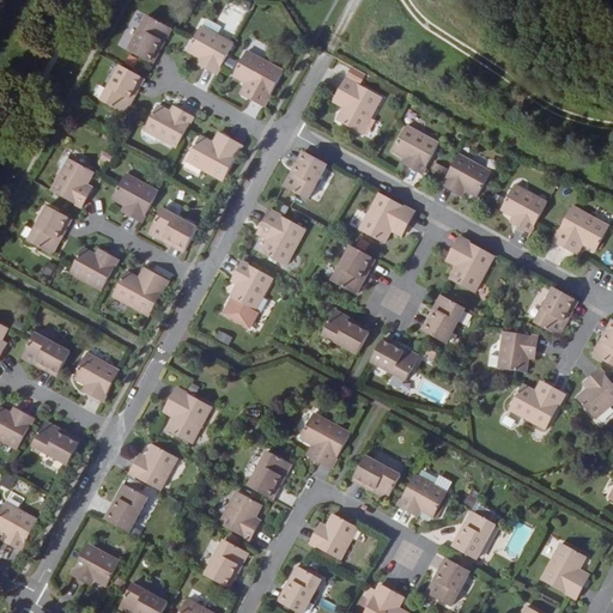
[(128,50),(145,60),(149,61),(161,41),(165,42),(173,29),(147,16),(128,50)]
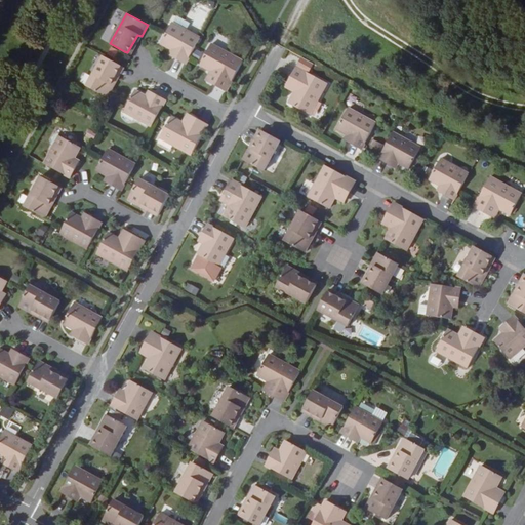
[(173,22),(186,29),(188,25),(175,16),(173,22)]
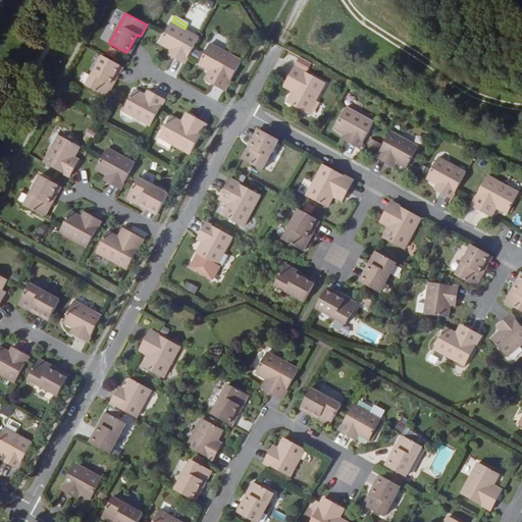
[(185,63),(188,58),(199,37),(171,21),(164,35),(160,43),(170,49),(175,51),(172,57),(185,63)]
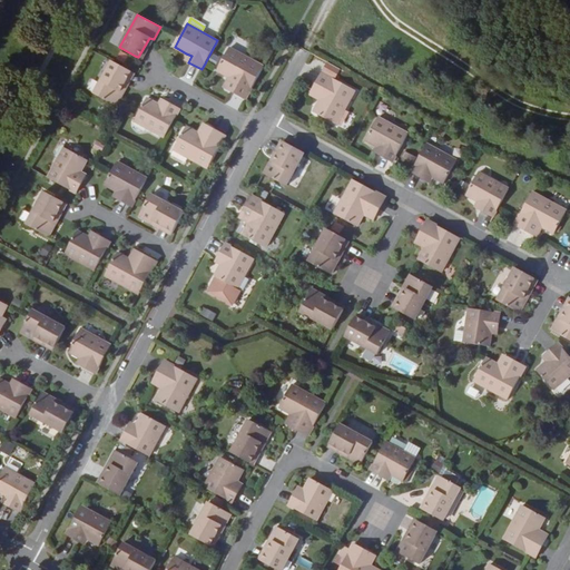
[(149,38),(138,57),(143,59),(154,39),(149,38)]
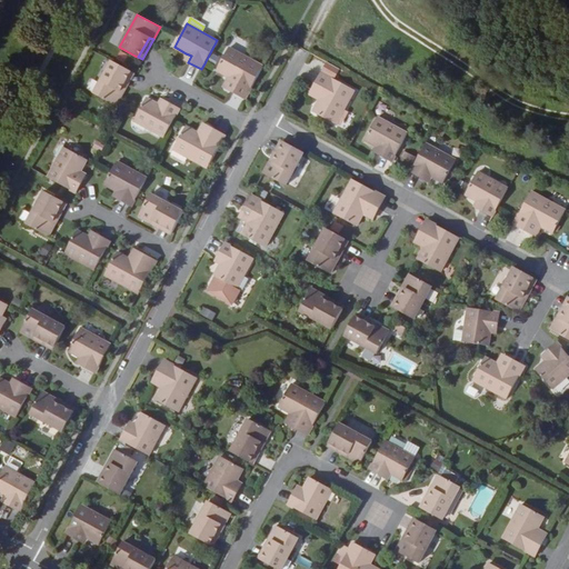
[(229,89),(246,99),(265,65),(230,47),(218,70),(228,76),(235,79),(229,89)]
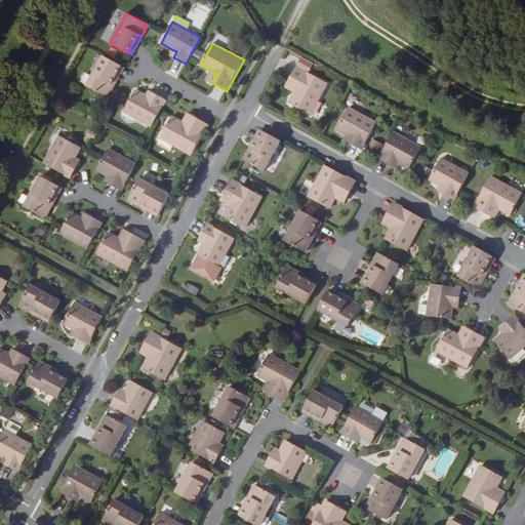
[(118,64),(103,55),(86,86),(108,97),(114,85),(111,83),(121,66),(118,64)]
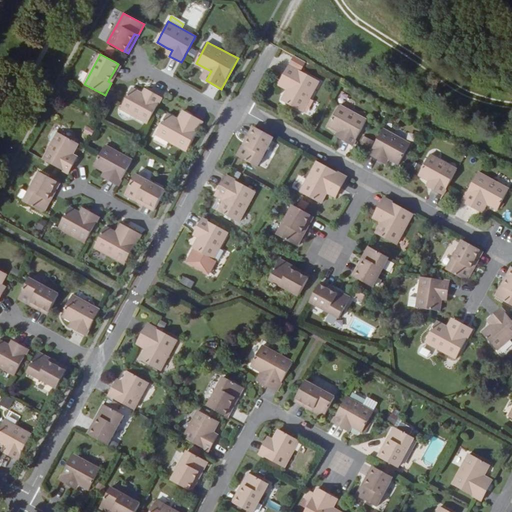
[(108,81),(111,83),(121,66),(118,64),(108,81)]
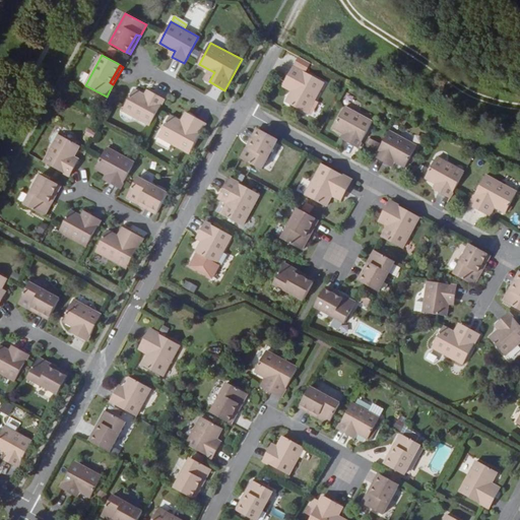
[(294,86),(291,90),(285,101),(306,113),(323,81),(294,65),(284,81),(294,86)]
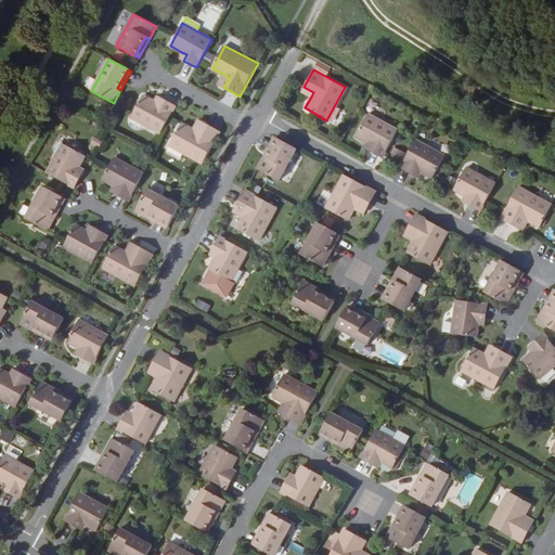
[(217,84),(223,87),(229,77),(222,74),(217,84)]
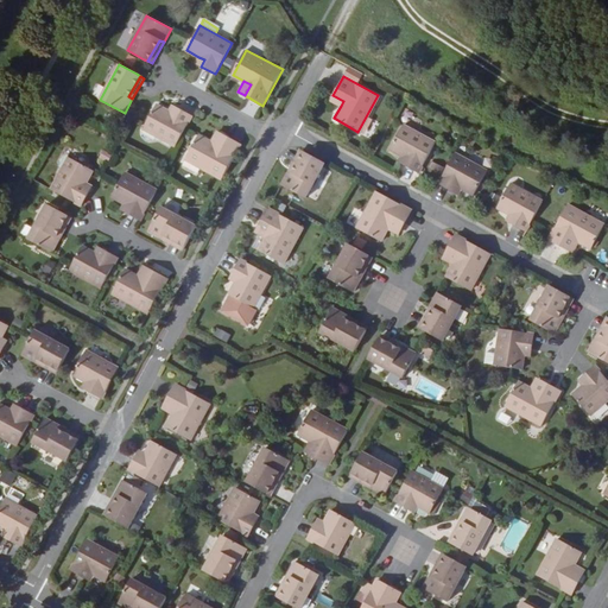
[(330,100),(341,106),(343,101),(333,95),(330,100)]
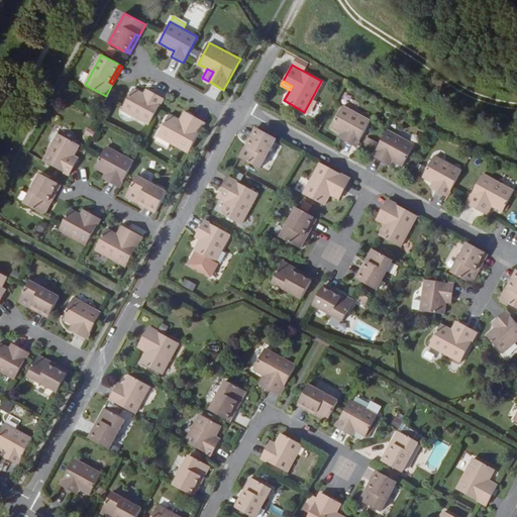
[(149,124),(158,109),(164,99),(151,92),(148,97),(143,95),(133,89),(124,106),(122,109),(149,124)]
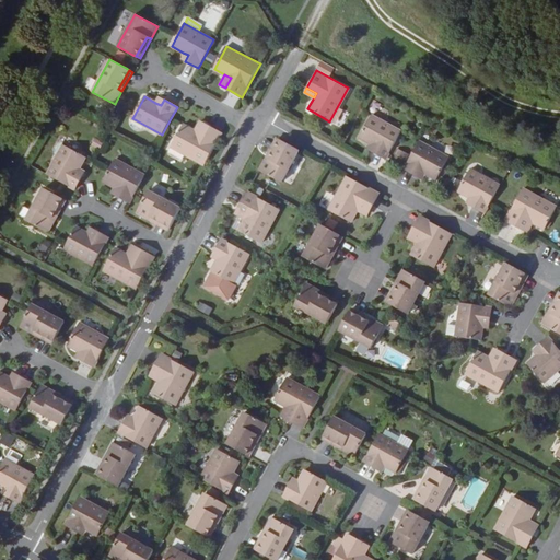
[(374,147),(371,152),(384,160),(399,132),(371,116),(358,138),(369,144),(374,147)]
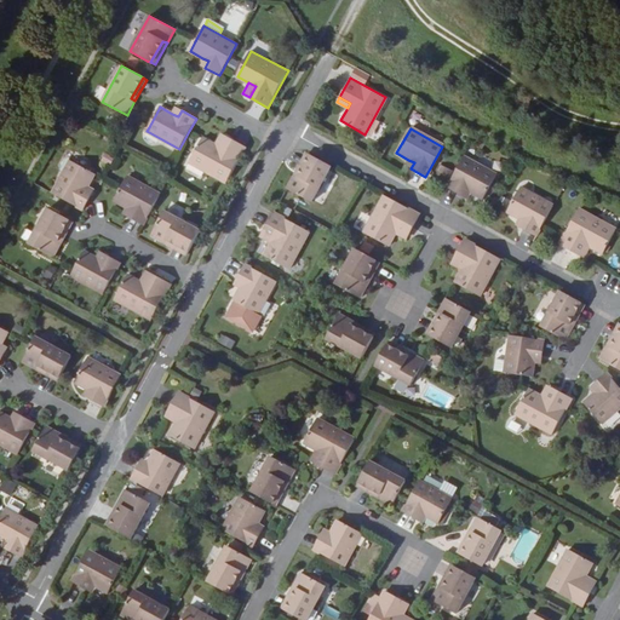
[(220,148),(227,137),(222,133),(214,145),(220,148)]
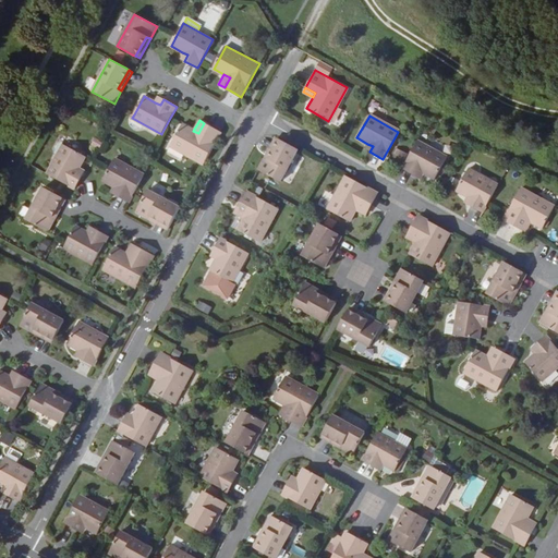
[(170,147),(204,166),(221,133),(204,123),(198,133),(193,131),(183,124),(170,147)]
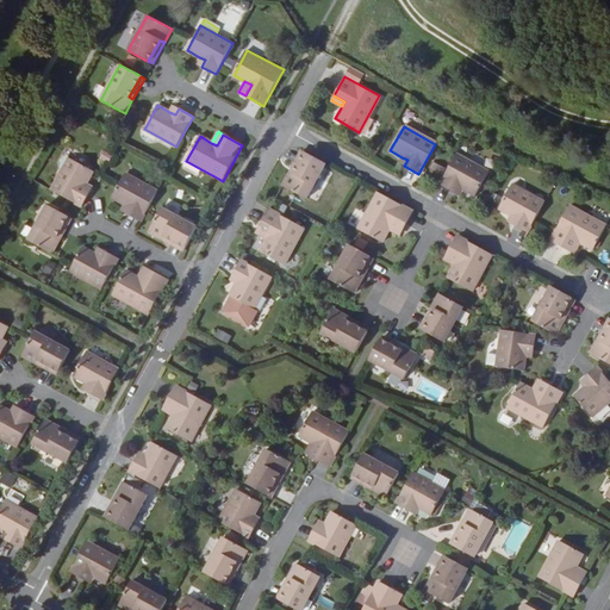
[(302,151),(290,173),(293,175),(305,153),(302,151)]
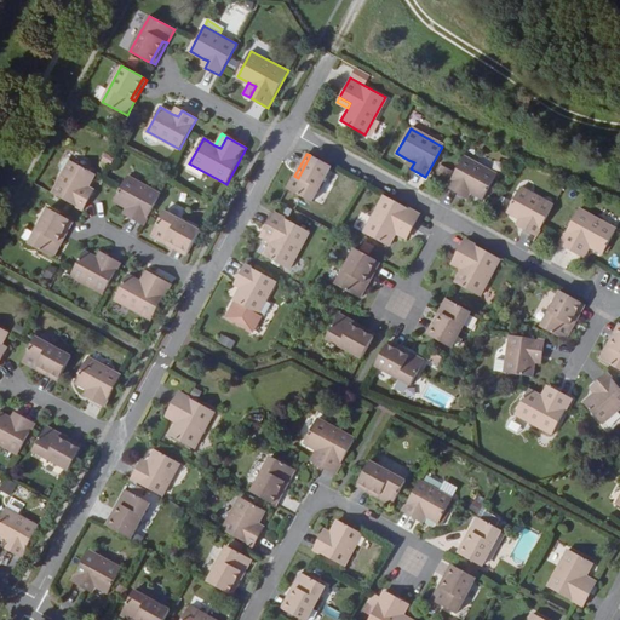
[(311,204),(331,166),(310,155),(298,178),(294,176),(287,190),(311,204)]
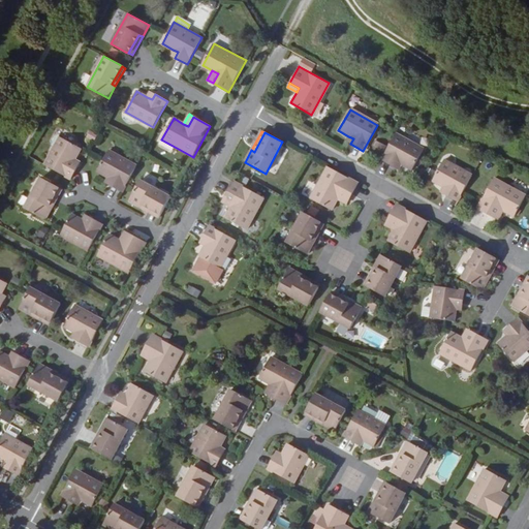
[(423,150),(395,135),(380,160),(393,167),(396,162),(401,164),(411,170),(423,150)]
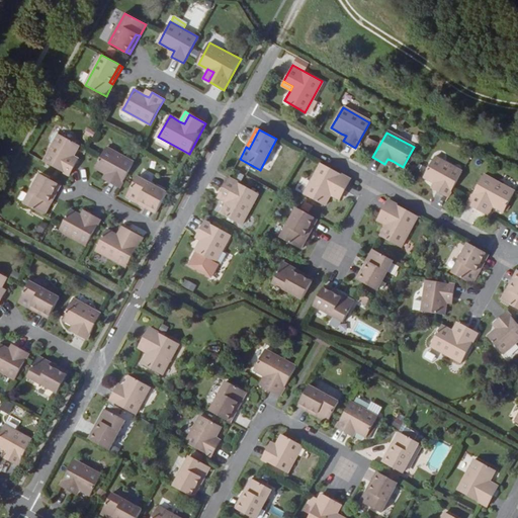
[(59,134),(45,161),(61,170),(69,175),(76,163),(71,160),(74,156),(79,145),(59,134)]
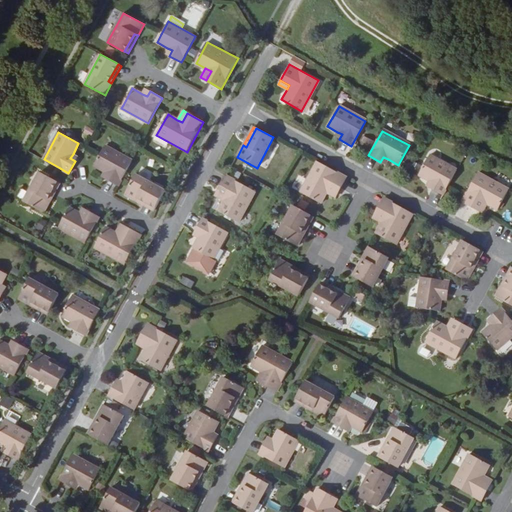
[(363,135),(359,142),(369,148),(373,141),(363,135)]
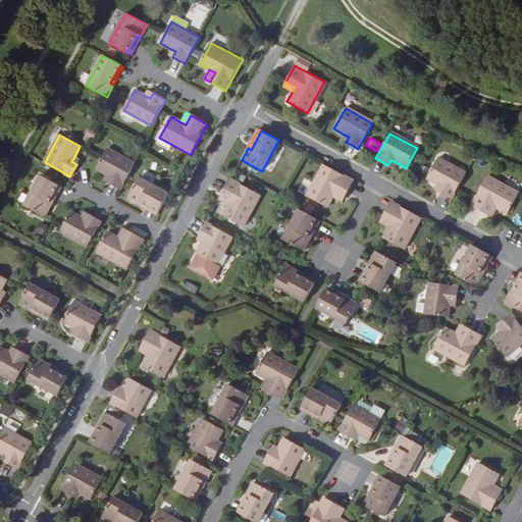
[(120,189),(122,186),(135,163),(107,148),(102,158),(96,168),(106,174),(111,176),(108,183),(120,189)]
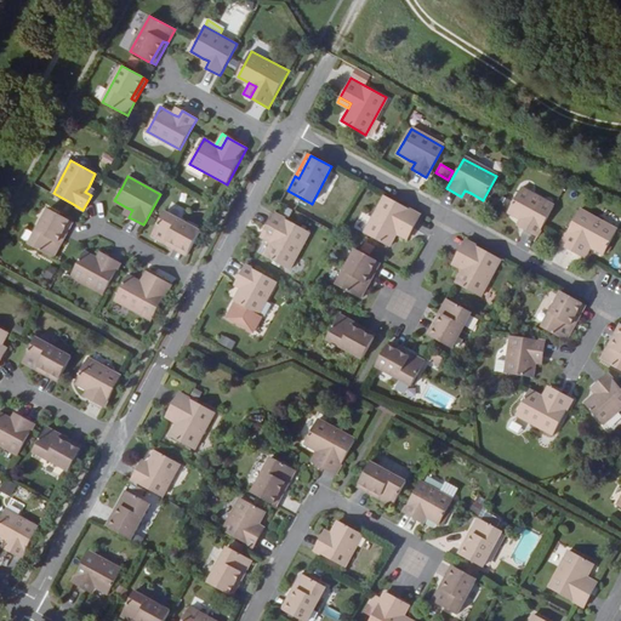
[(536,238),(554,206),(520,189),(507,214),(520,221),(525,223),(522,229),(536,238)]
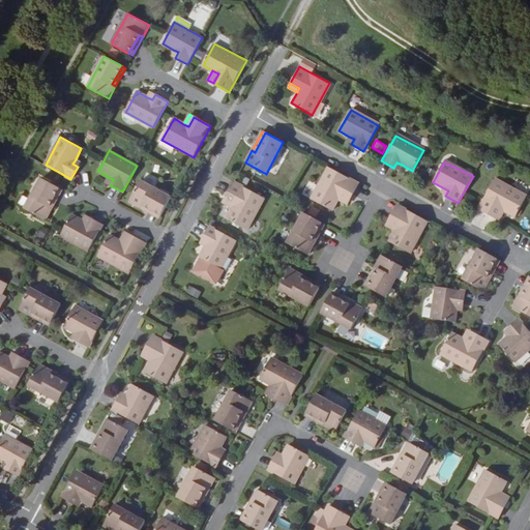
[(350,199),(358,183),(328,168),(311,200),(325,207),(331,211),(337,200),(341,195),(350,199)]
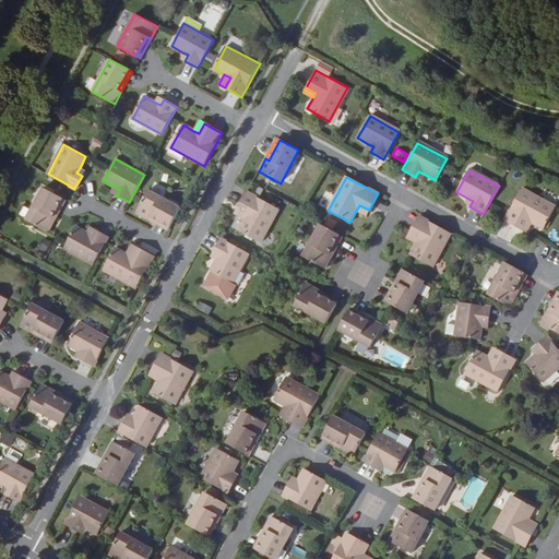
[(26,219),(48,232),(55,219),(51,217),(62,198),(59,195),(44,188),(26,219)]
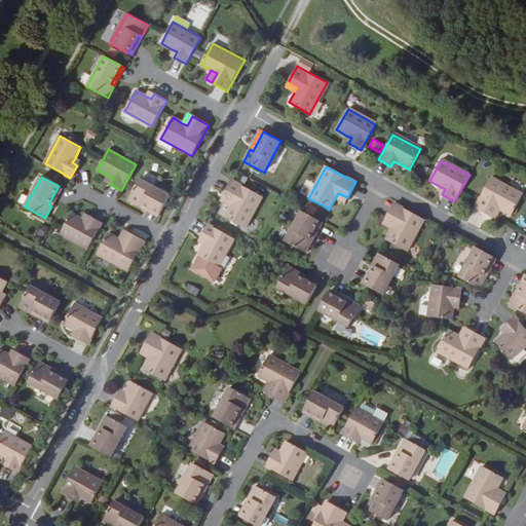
[(497,207),(501,209),(513,215),(524,194),(491,177),(476,205),(492,215),(497,207)]
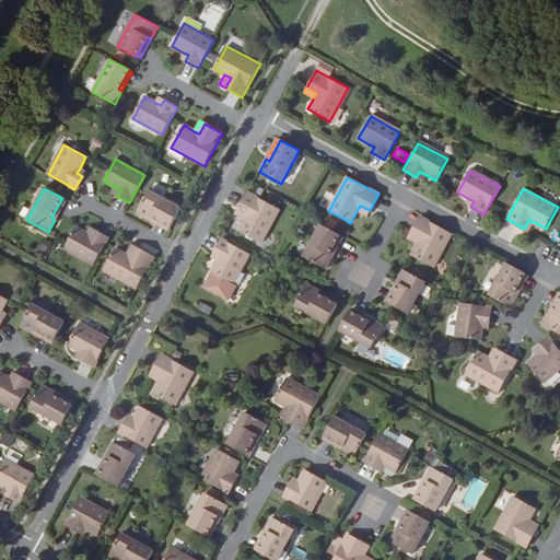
[(151,217),(171,228),(182,209),(149,190),(141,203),(137,212),(150,220),(151,217)]
